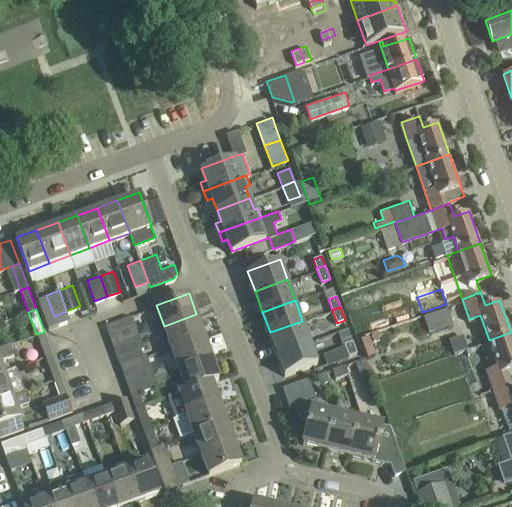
[(106,323),(110,334),(136,325),(132,314),(106,323)]
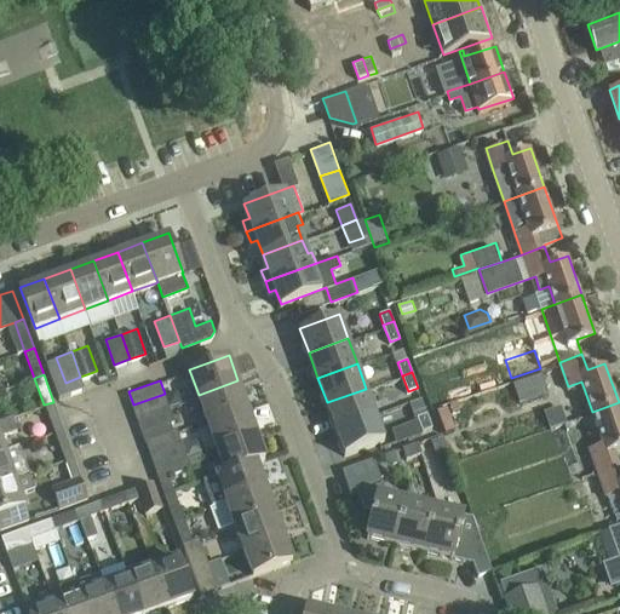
[(199,395),(207,420),(247,406),(237,380),(199,395)]
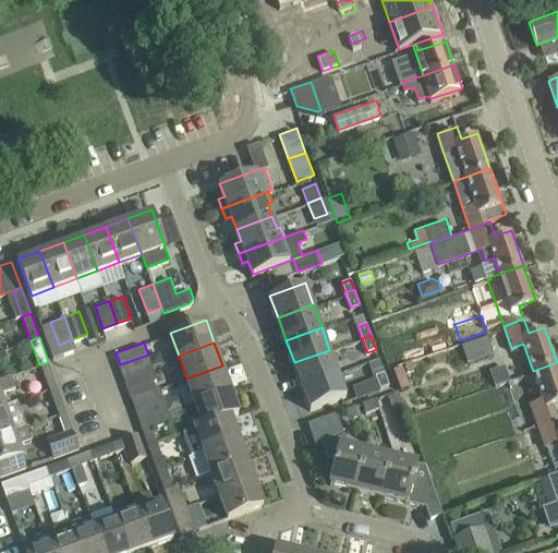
[(150,352),(154,363),(164,360),(160,349),(150,352)]
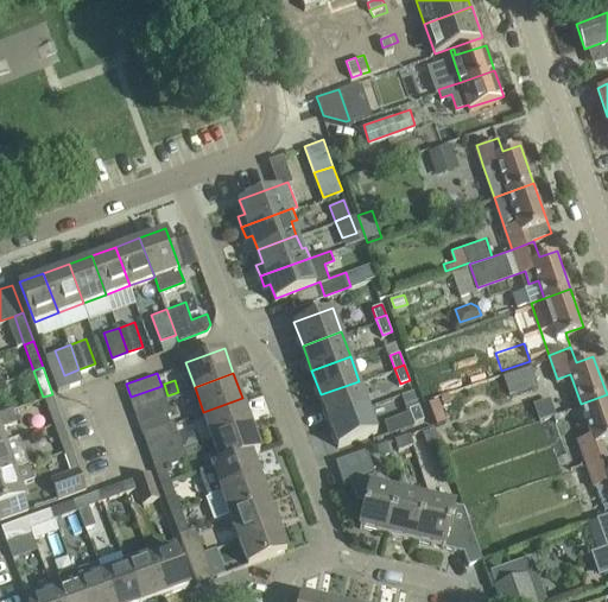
[(321,394),(329,419),(367,405),(359,381),(321,394)]
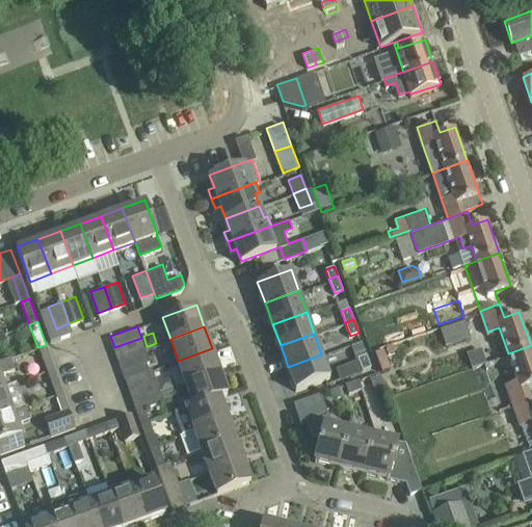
[(114,347),(118,359),(145,348),(141,338),(114,347)]
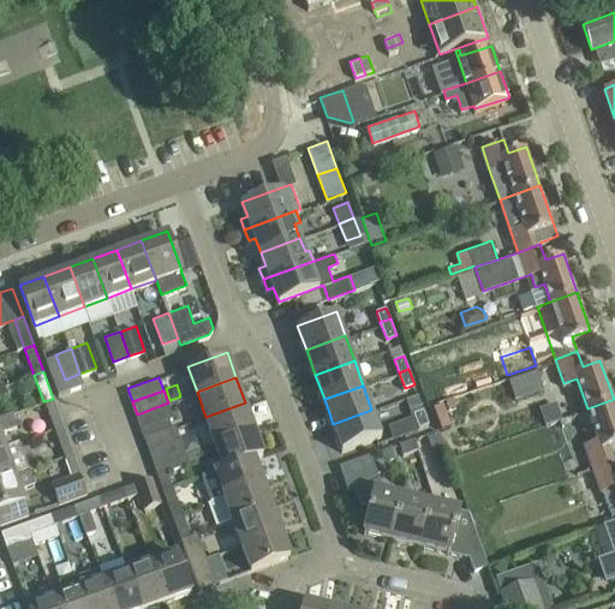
[(43,401),(54,429),(64,425),(53,399),(43,401)]
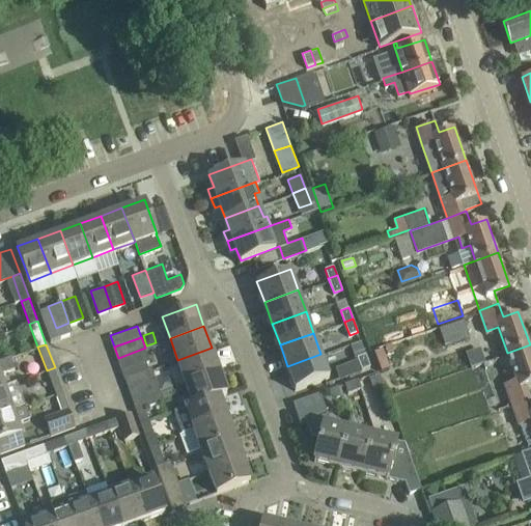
[(504,382),(511,403),(530,396),(526,383),(530,381),(530,348),(530,344),(507,353),(515,378),(504,382)]
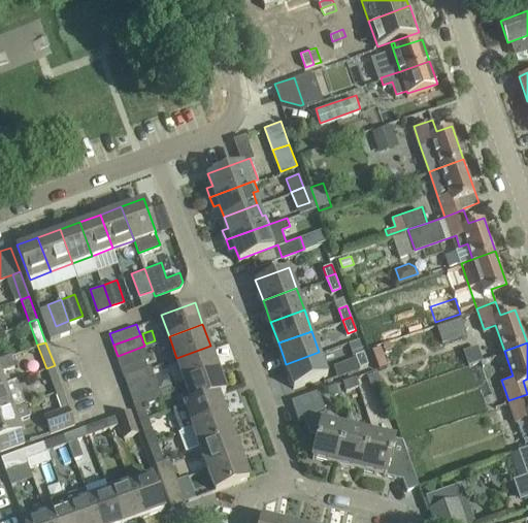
[(372,347),(380,365),(388,362),(382,344),(372,347)]
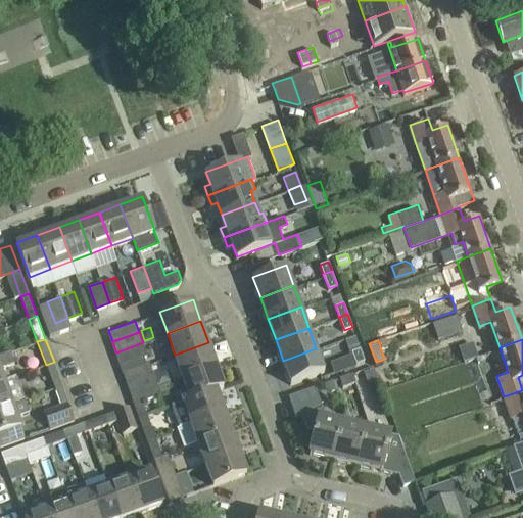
[(116,352),(123,370),(149,360),(143,342),(116,352)]
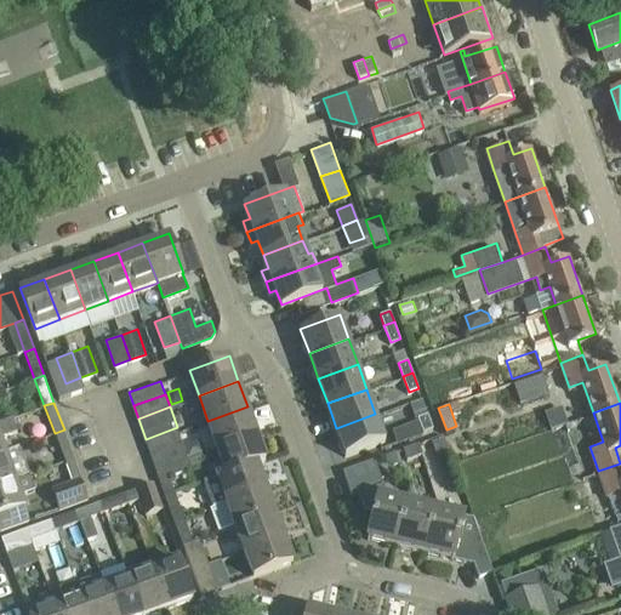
[(208,421),(217,446),(256,432),(248,406),(208,421)]
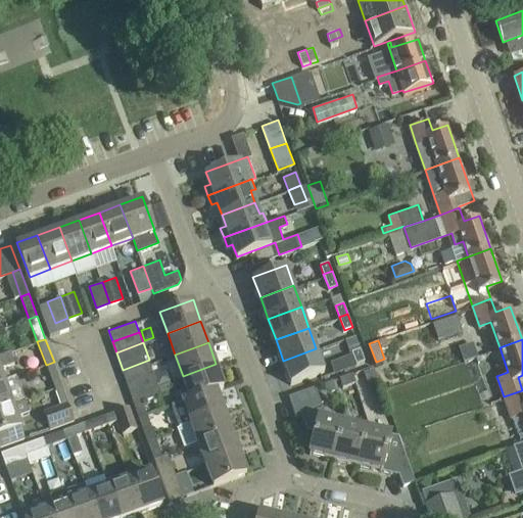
[(316,348),(283,361),(291,381),(324,370),(316,348)]
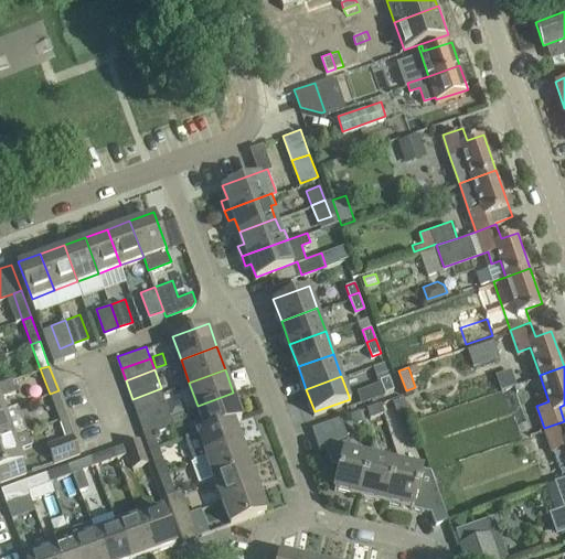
[(380,379),(384,390),(384,393),(394,389),(390,376),(380,379)]
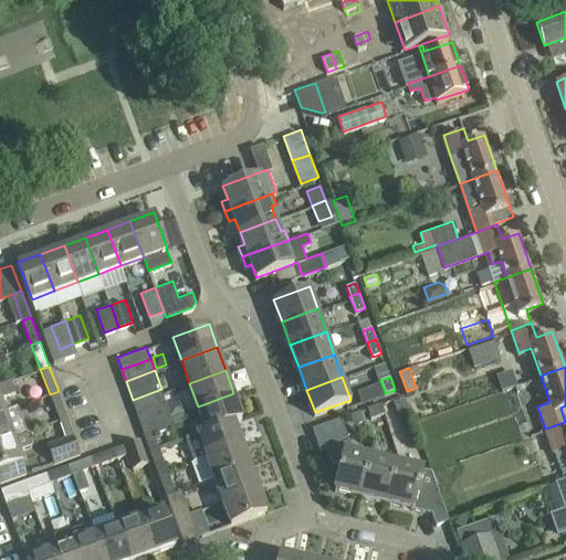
[(0,383),(0,411),(4,410),(0,398),(0,395),(17,390),(12,379),(0,383)]
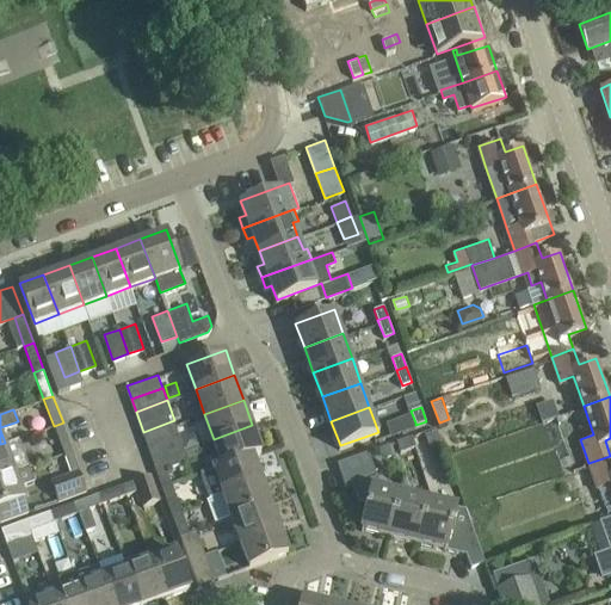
[(143,432),(148,444),(179,433),(174,420),(143,432)]
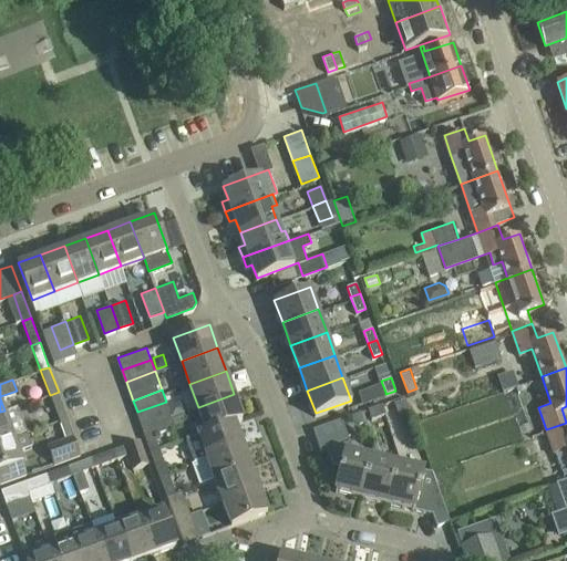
[(50,395),(59,419),(68,417),(59,392),(50,395)]
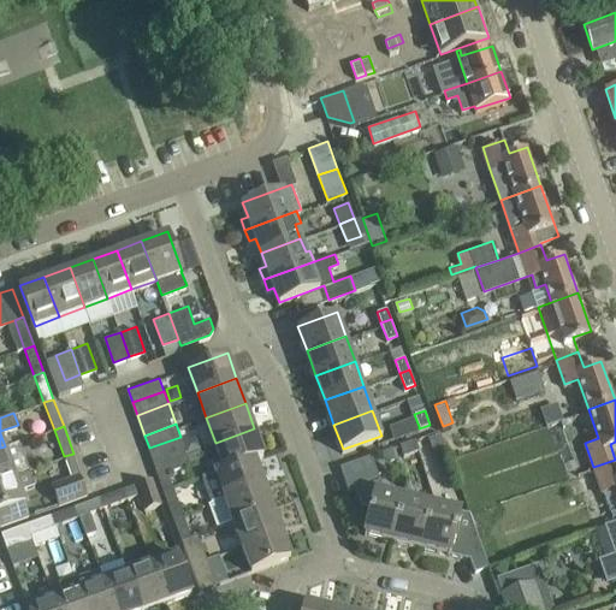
[(264,452),(254,428),(215,443),(219,454),(211,457),(215,471),(254,456),(264,452)]
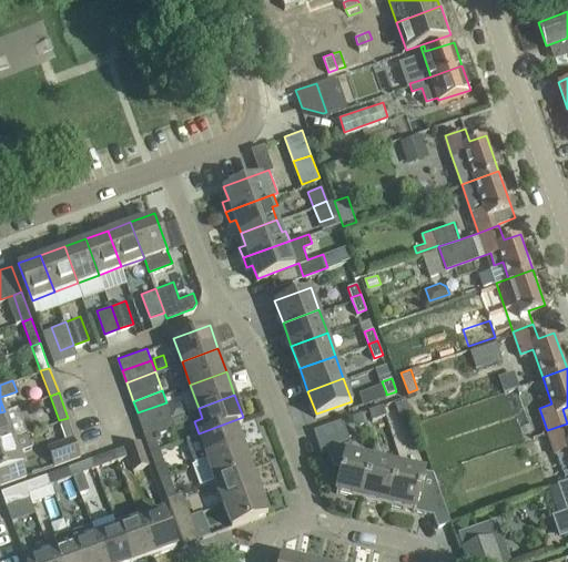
[(405,398),(395,401),(398,411),(409,408),(406,397),(405,398)]
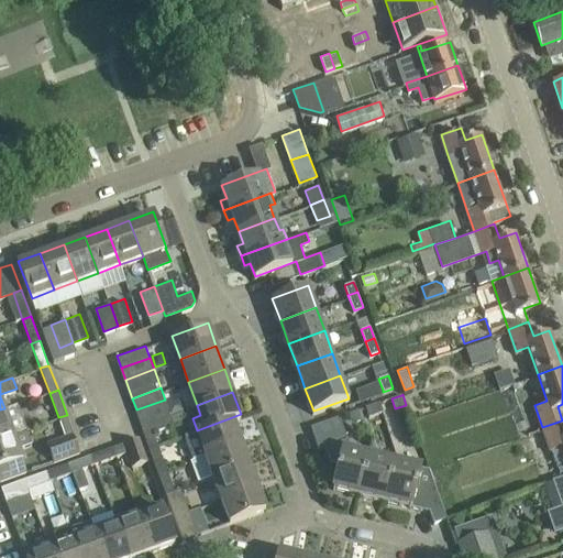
[(136,409),(141,422),(169,411),(165,400),(136,409)]
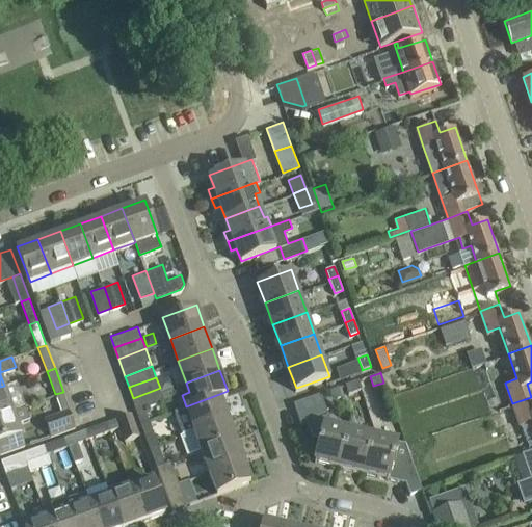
[(345,384),(349,393),(362,389),(358,379),(345,384)]
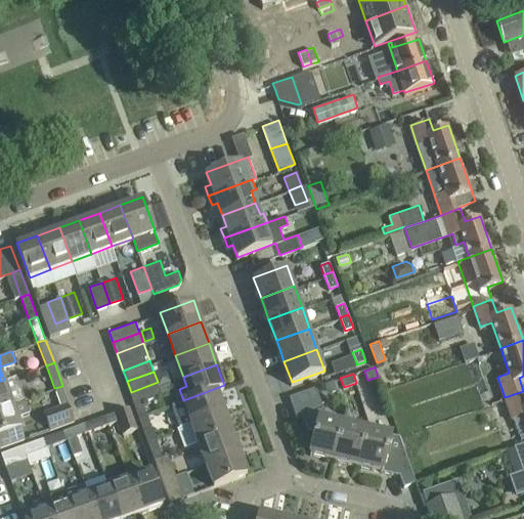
[(0,381),(0,407),(26,399),(16,376),(4,380),(0,381)]
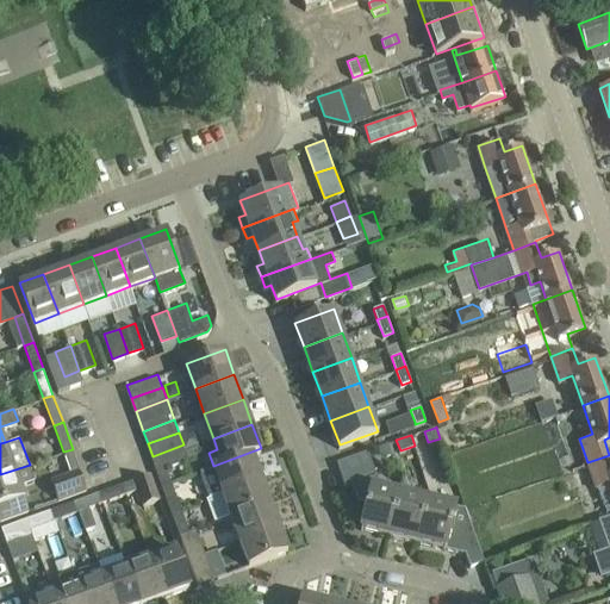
[(388,442),(378,446),(379,450),(386,454),(392,452),(388,442)]
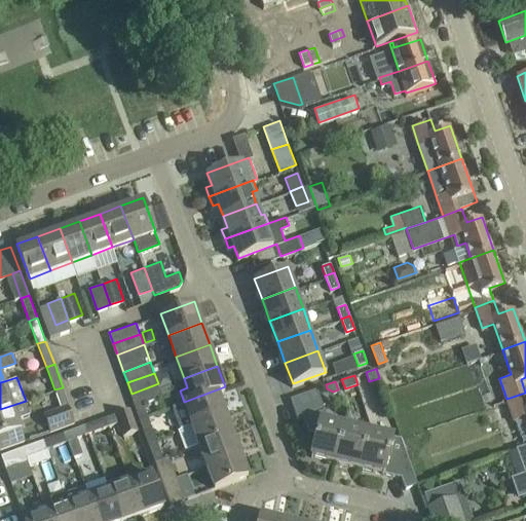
[(132,394),(140,417),(147,414),(143,402),(162,395),(158,383),(132,394)]
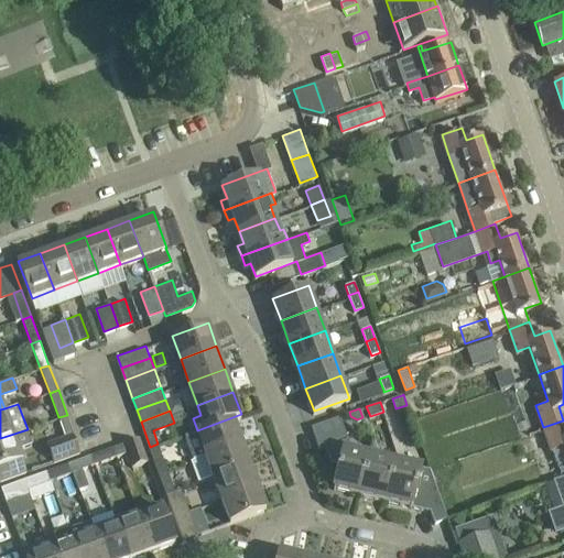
[(312,425),(316,437),(344,427),(339,414),(312,425)]
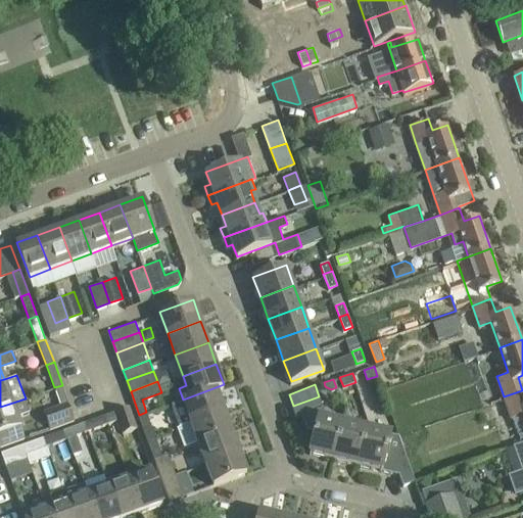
[(62,385),(54,387),(60,405),(44,411),(49,426),(74,417),(62,385)]
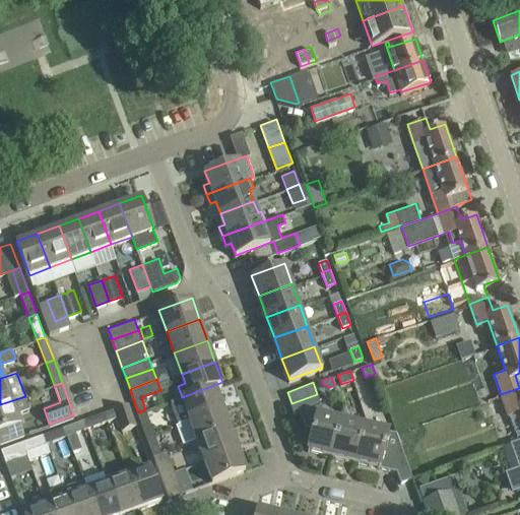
[(172,400),(179,422),(189,417),(221,405),(214,385),(182,397),(172,400)]
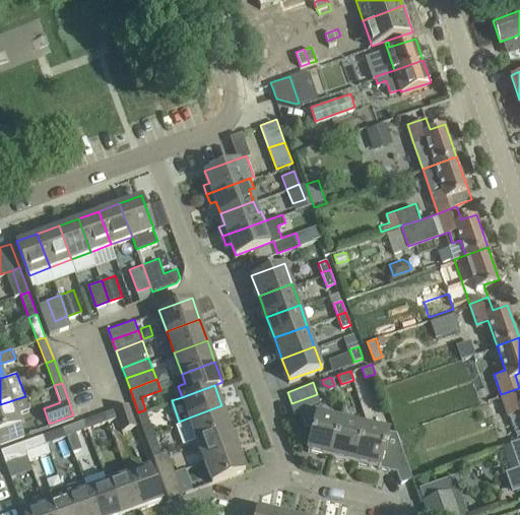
[(519,410),(519,412),(519,389),(519,388),(501,394),(508,414),(519,410)]
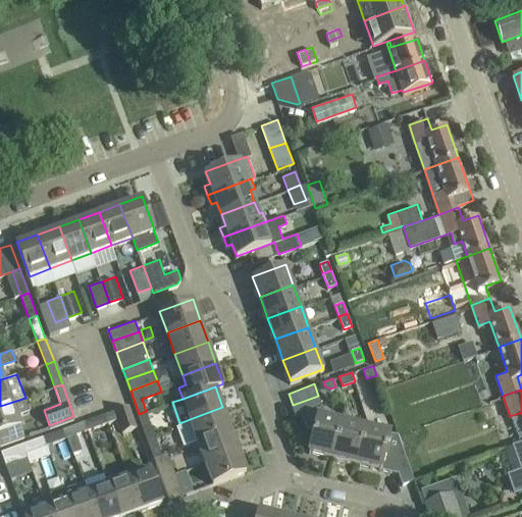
[(318,396),(293,405),(297,415),(322,406),(318,396)]
